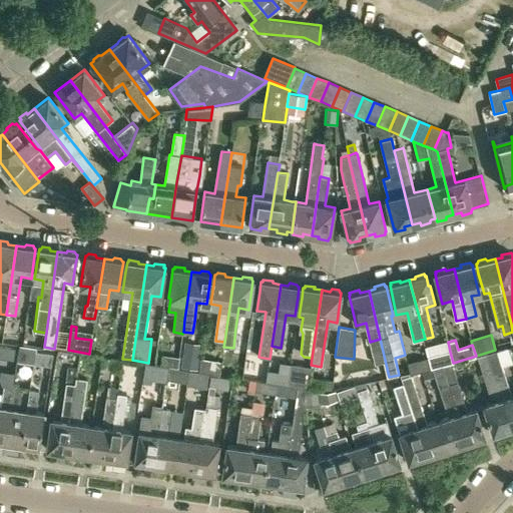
[(14,383),(17,361),(19,345),(6,343),(1,379),(4,385),(1,406),(0,406),(0,441),(4,442),(4,444),(7,445),(14,383)]
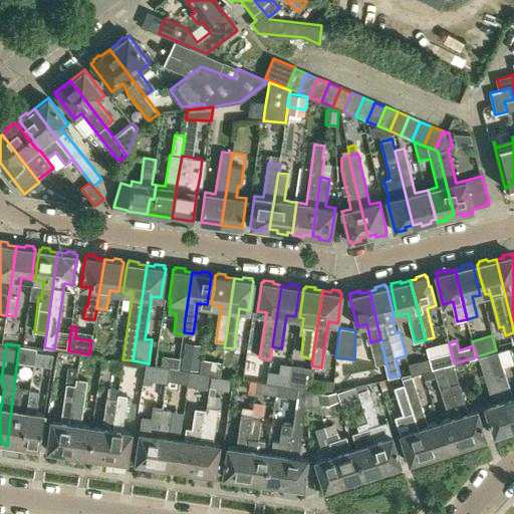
[(30,346),(19,345),(17,361),(33,363),(35,351),(36,347),(30,346)]
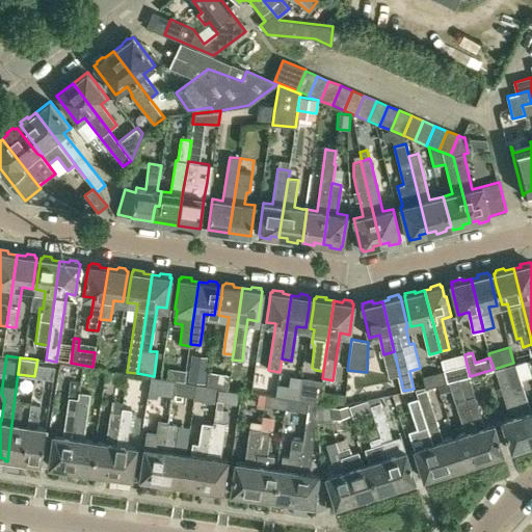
[(36,364),(34,376),(53,379),(55,367),(36,364)]
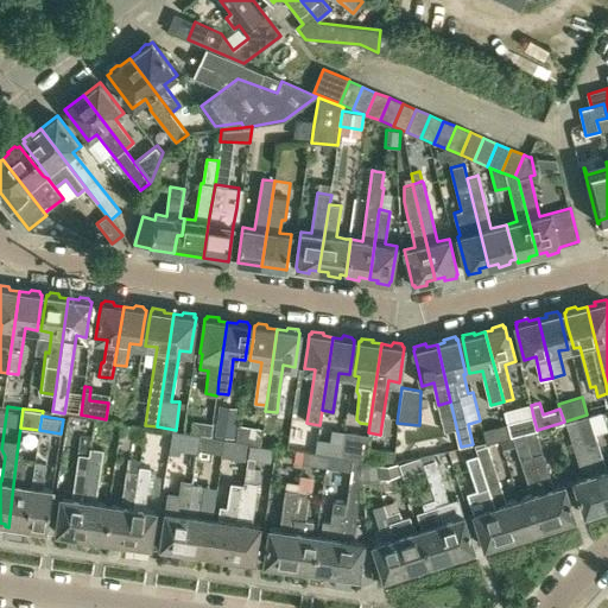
[(507,424),(511,437),(513,437),(525,434),(537,430),(533,417),(508,424),(507,424)]
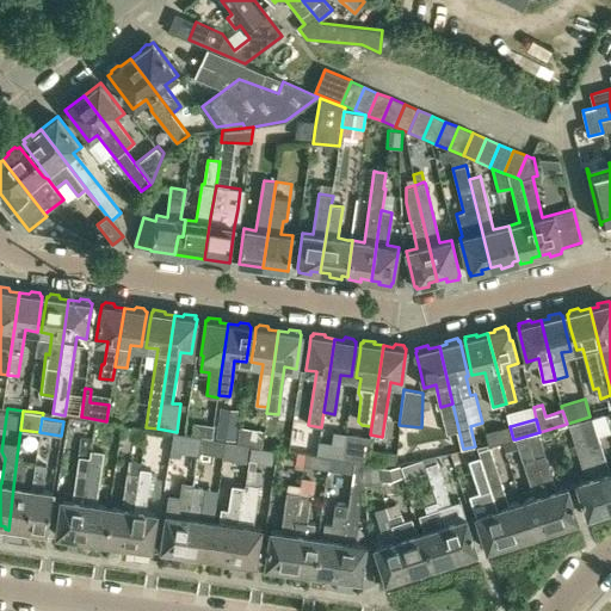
[(593,419),(581,423),(610,510),(610,508),(610,471),(610,473),(593,419)]
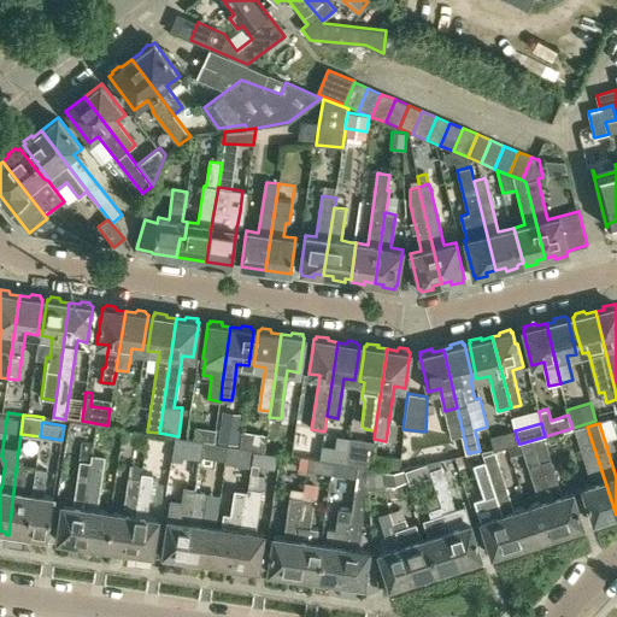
[(193,440),(201,441),(215,444),(216,430),(194,427),(193,440)]
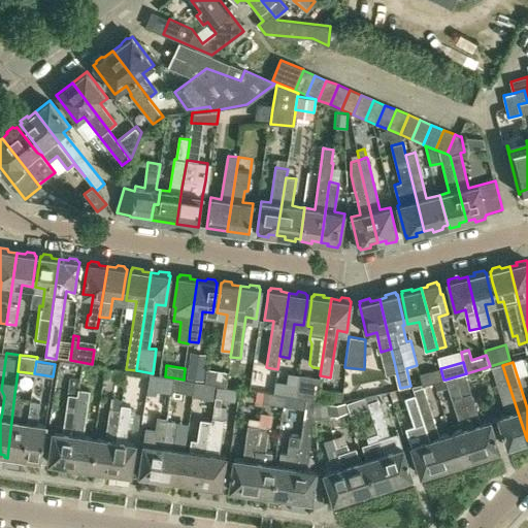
[(520,442),(527,440),(502,365),(493,368),(507,415),(498,417),(507,447),(509,446),(509,449),(521,444),(520,442)]
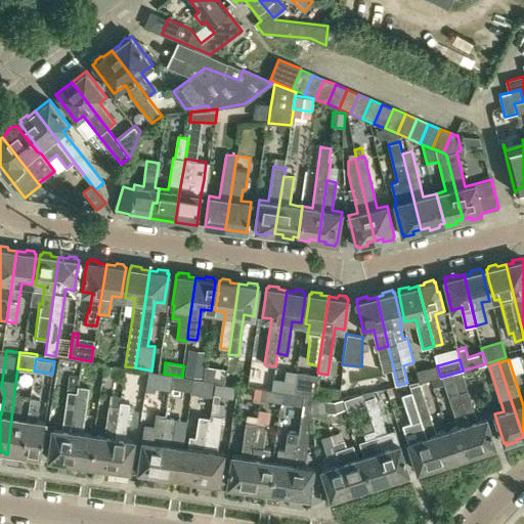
[(124,377),(126,368),(103,365),(102,376),(124,377)]
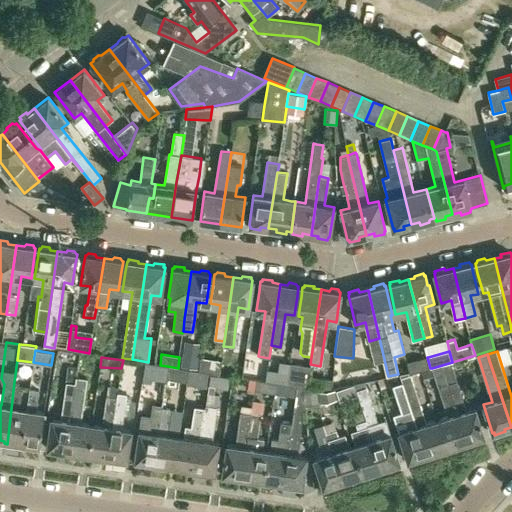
[(427,357),(406,363),(409,375),(411,374),(430,369),(430,368),(427,357)]
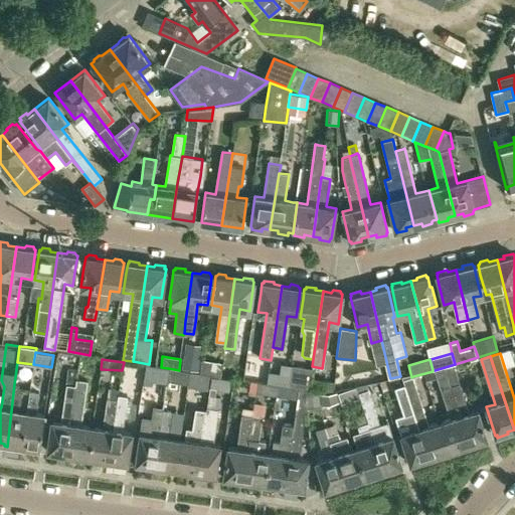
[(200,373),(209,375),(220,376),(222,363),(201,360),(200,373)]
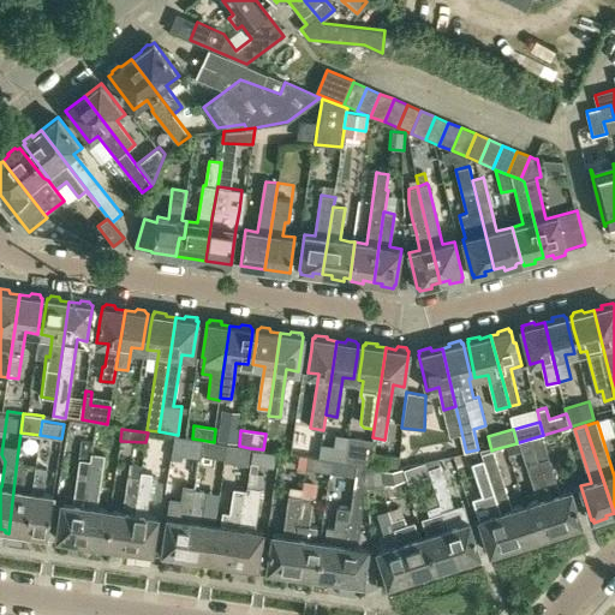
[(161,435),(160,446),(169,448),(172,436),(161,435)]
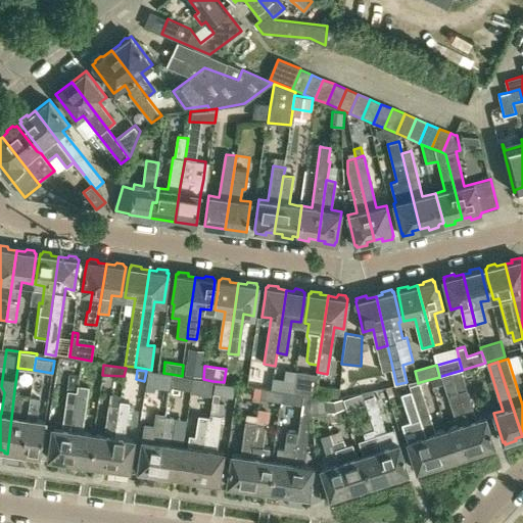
[(495,446),(485,417),(476,420),(471,401),(462,370),(452,373),(477,452),(495,446)]
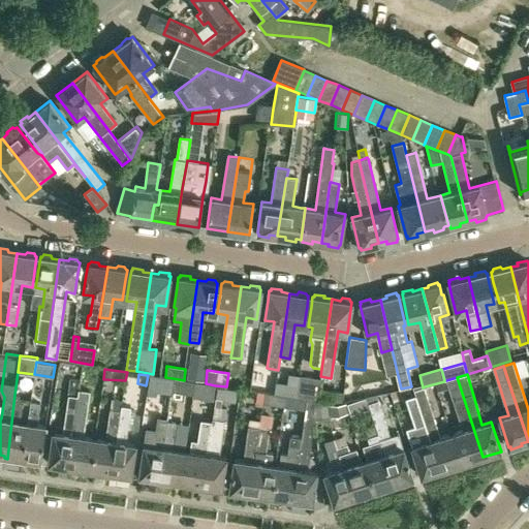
[(172,394),(172,392),(173,378),(165,377),(149,375),(147,390),(147,395),(156,396),(156,392),(172,394)]
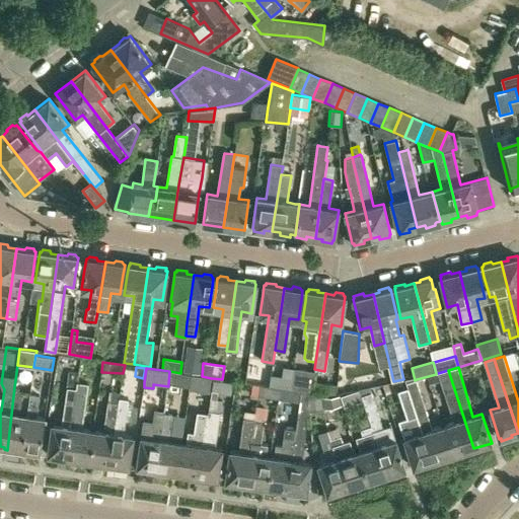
[(454,454),(473,448),(448,370),(438,373),(438,374),(428,377),(430,384),(442,380),(449,403),(454,423),(445,426),(452,447),(454,454)]
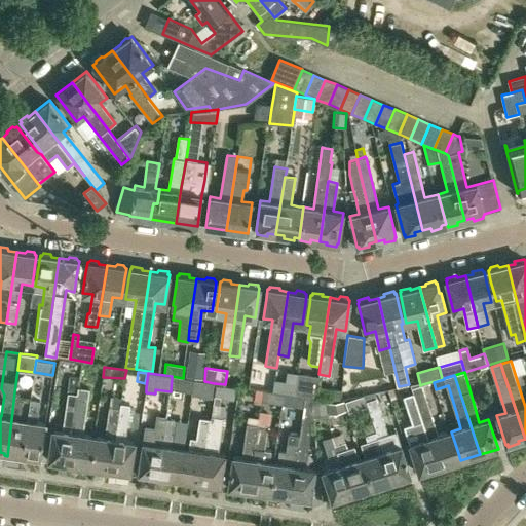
[(184,379),(183,378),(172,376),(171,389),(191,392),(193,380),(184,379)]
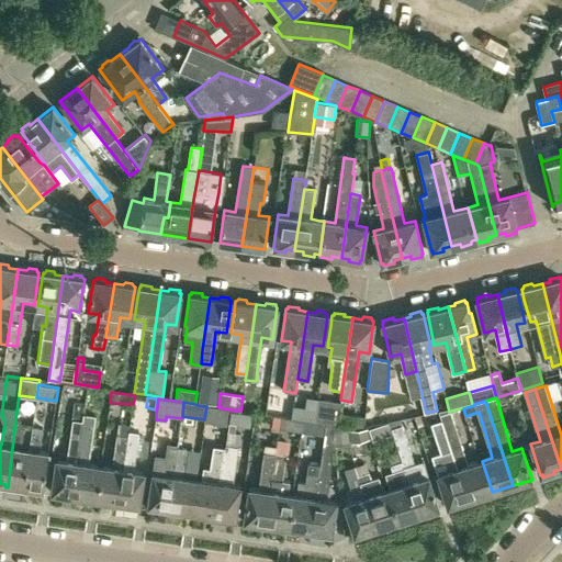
[(218,407),(216,407),(206,406),(204,419),(204,422),(226,425),(228,409),(218,407)]
